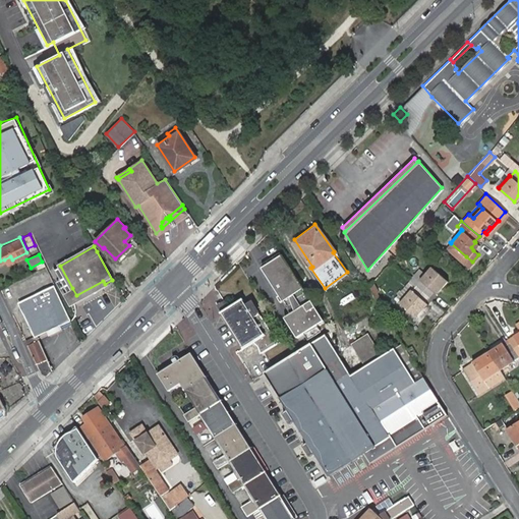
[(311,307),(312,306),(280,254),(260,268),(267,279),(266,284),(271,285),(277,295),(279,294),(281,298),(280,299),(288,313),(282,318),(294,337),(320,321),(311,307)]
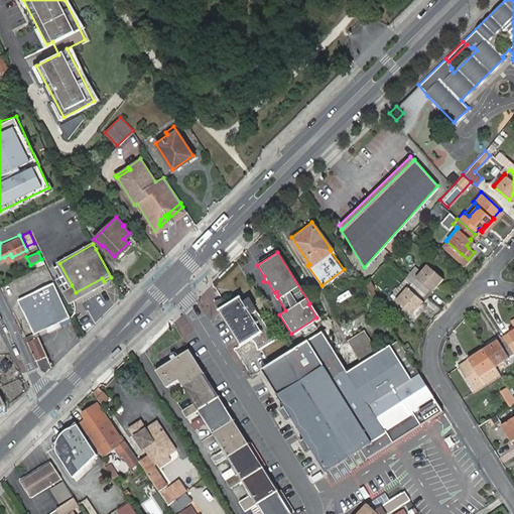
[(414,275),(416,276),(426,264),(425,262),(414,275)]
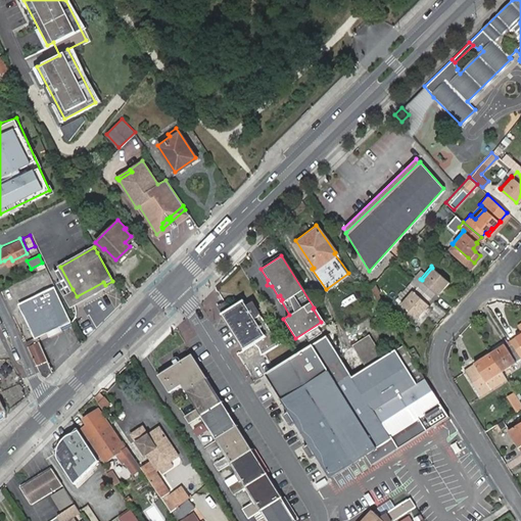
[(422,280),(416,286),(429,296),(433,291),(434,292),(439,287),(440,288),(446,280),(432,268),(422,280)]
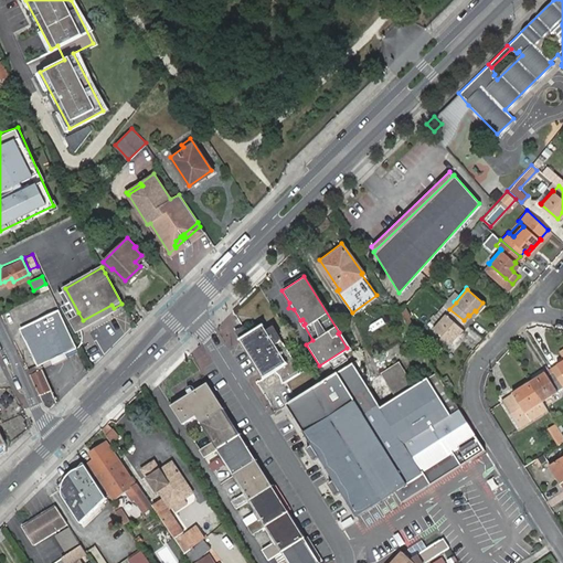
[(475,310),(469,316),(473,318),(485,304),(482,303),(476,311),(475,310)]
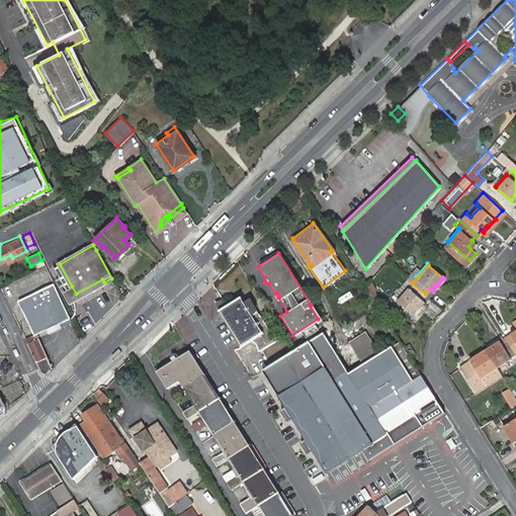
[(76,293),(72,286),(65,290),(71,301),(104,283),(104,282),(102,279),(76,293)]
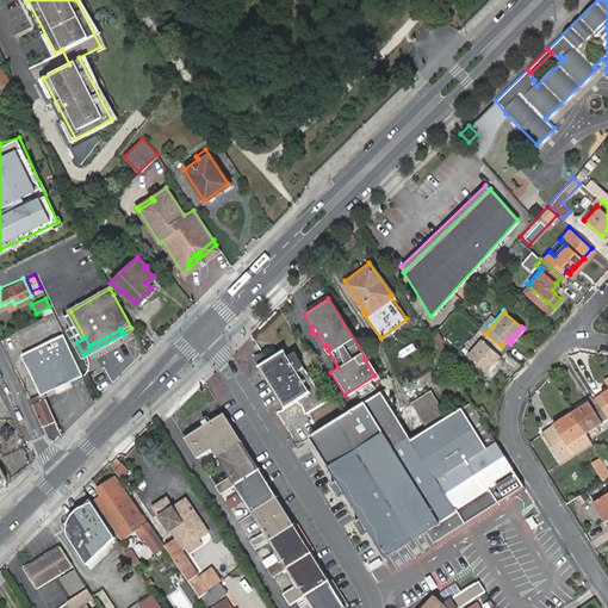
[(435,330),(428,335),(442,354),(450,349),(435,330)]
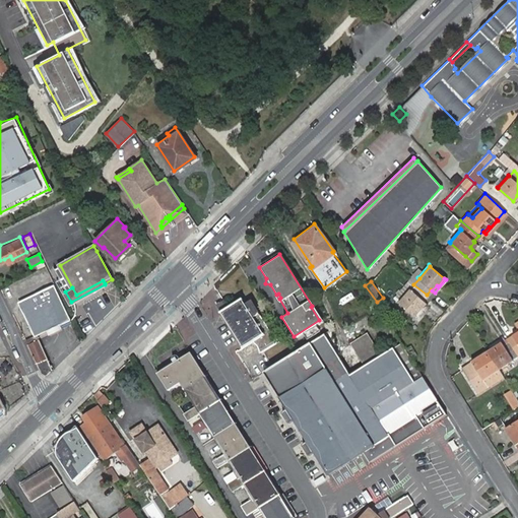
[(34,332),(68,316),(58,295),(53,284),(19,301),(34,332)]
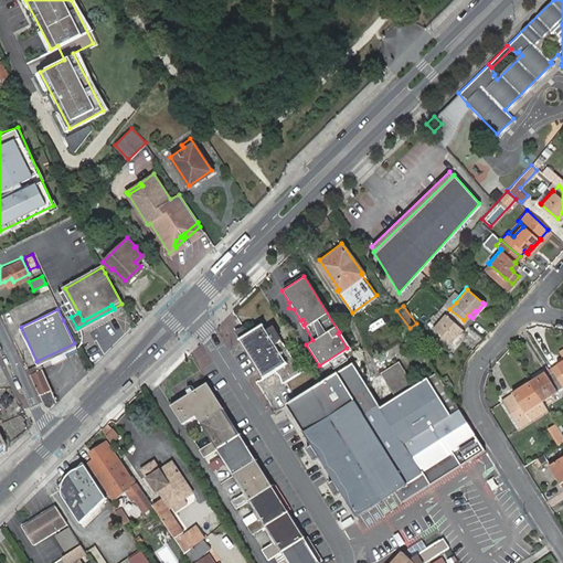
[(464,320),(449,309),(445,315),(434,328),(448,341),(456,335),(455,332),(460,327),(459,326),(464,320)]
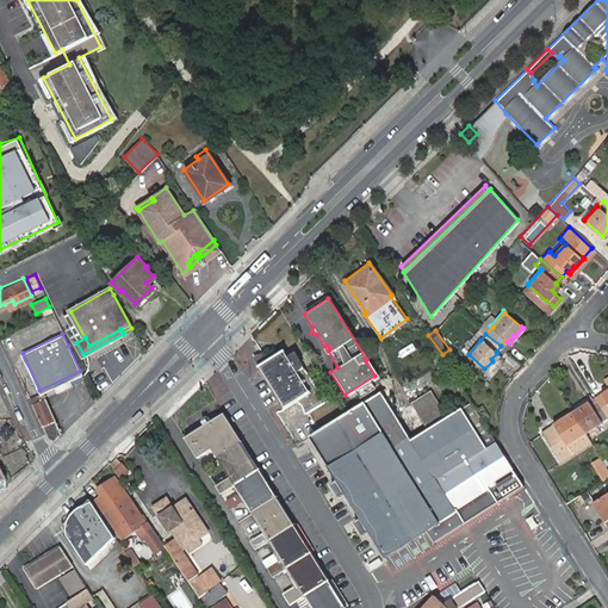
[(469,354),(481,340),(479,337),(466,352),(469,354)]
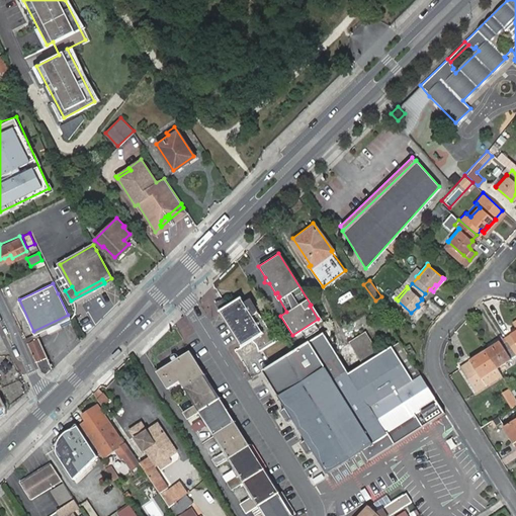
[(239,340),(242,345),(258,335),(266,347),(277,340),(270,329),(268,330),(250,301),(245,305),(241,297),(228,306),(225,299),(222,302),(219,307),(222,310),(239,340)]
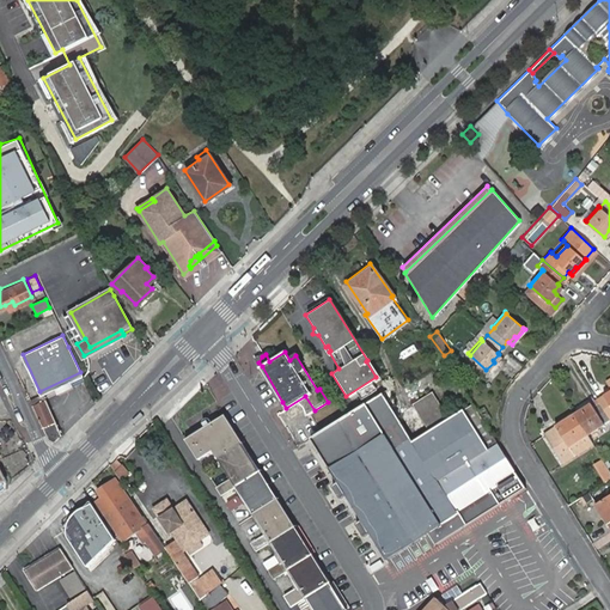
[(501,357),(499,354),(493,360),(494,363),(486,370),(488,372),(501,357)]
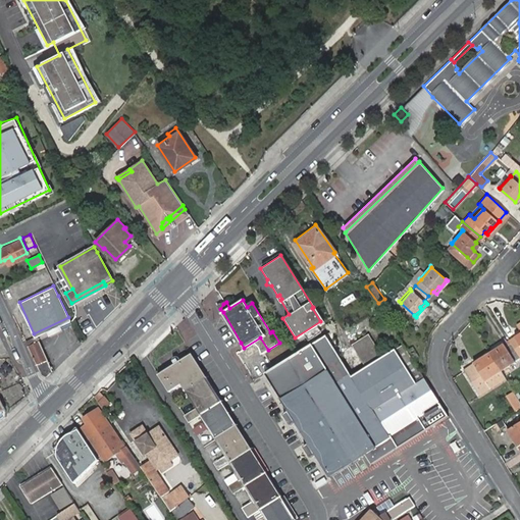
[(363,365),(381,354),(367,330),(349,342),(363,365)]
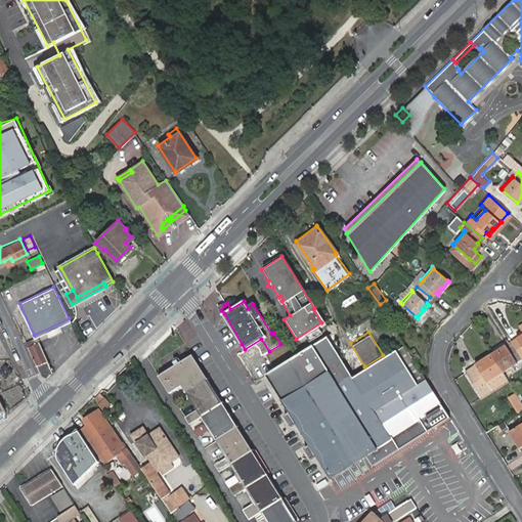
[(334,350),(324,335),(303,348),(313,363),(334,350)]
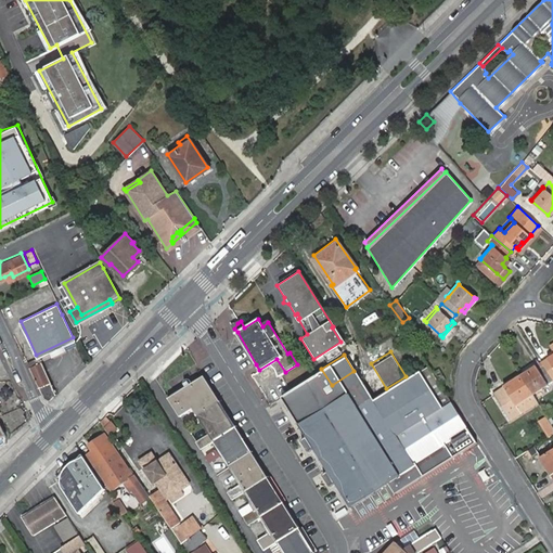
[(549,360),(543,363),(552,377),(552,355),(549,359),(549,360)]
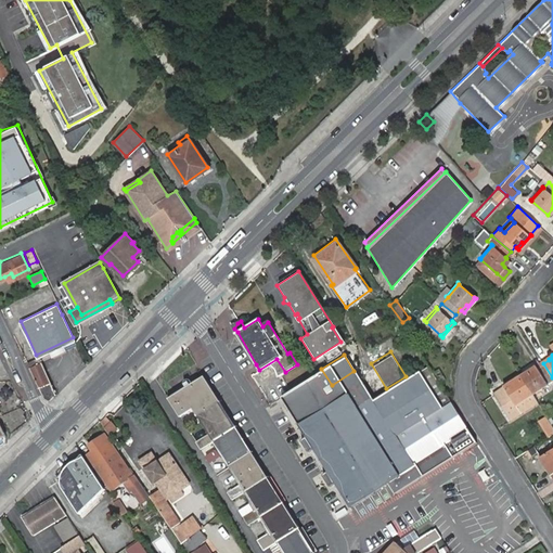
[(48,399),(54,393),(37,356),(33,359),(34,362),(27,365),(41,396),(48,399)]
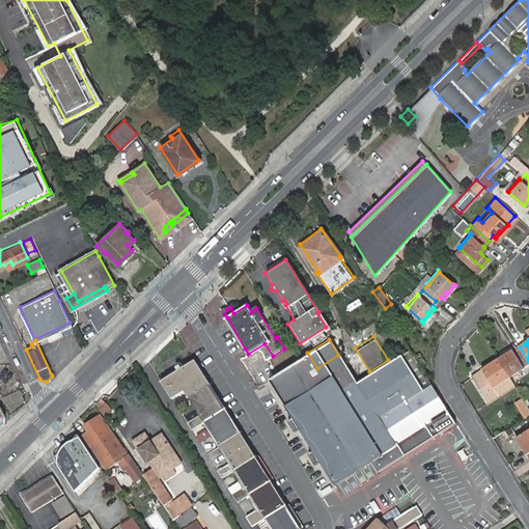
[(417,362),(409,346),(399,353),(420,387),(430,382),(417,362)]
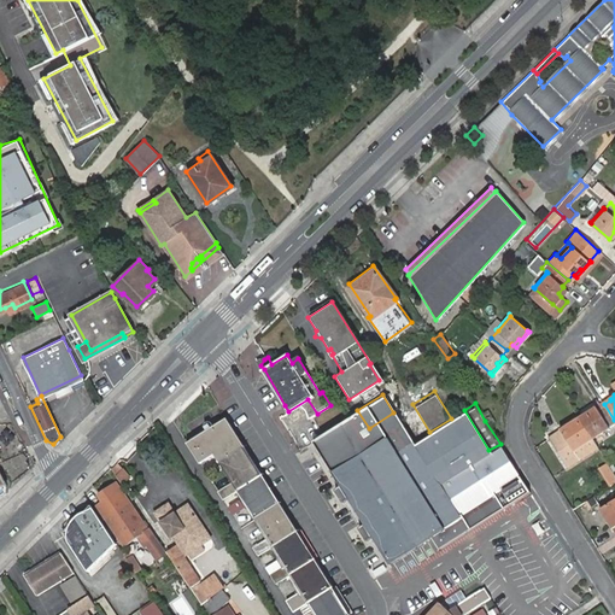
[(595,403),(578,414),(579,416),(589,410),(590,411),(597,406),(595,403)]
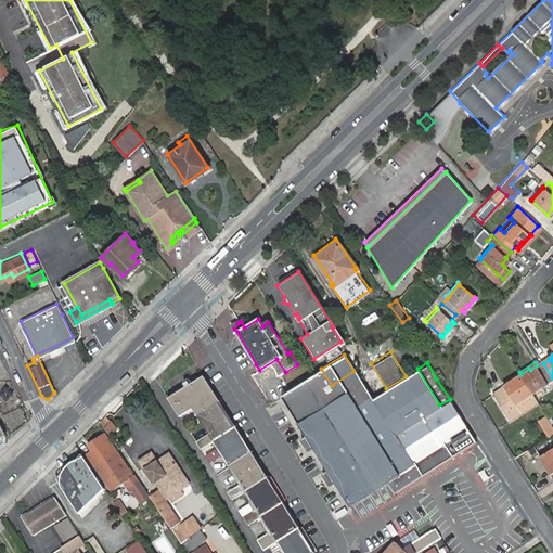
[(552,378),(552,377),(543,363),(538,367),(537,365),(530,370),(529,369),(521,374),(522,375),(532,393),(548,383),(552,378)]
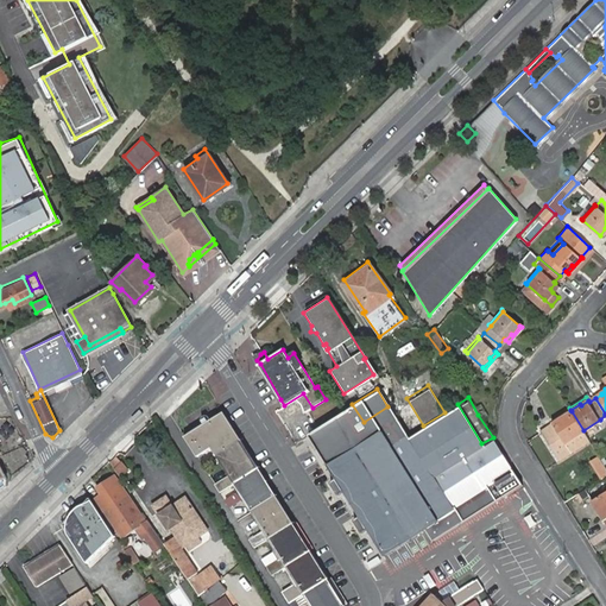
[(483,485),(511,467),(493,437),(481,443),(458,404),(444,412),(423,425),(406,436),(387,406),(364,422),(319,450),(383,554),(454,509),(452,504),(483,485)]
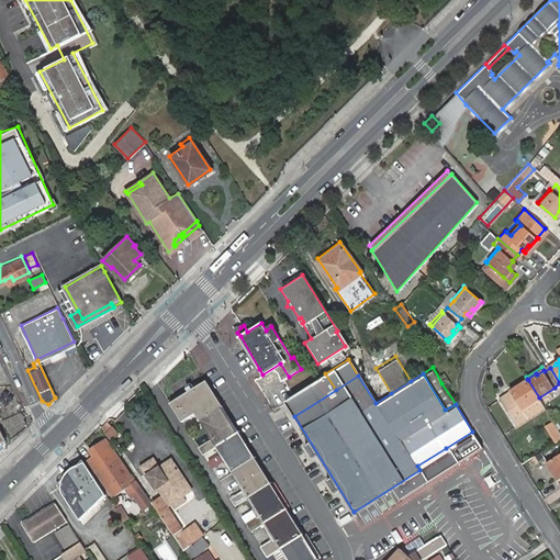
[(527,379),(526,377),(508,389),(510,390),(519,384),(521,385),(528,380),(527,379)]
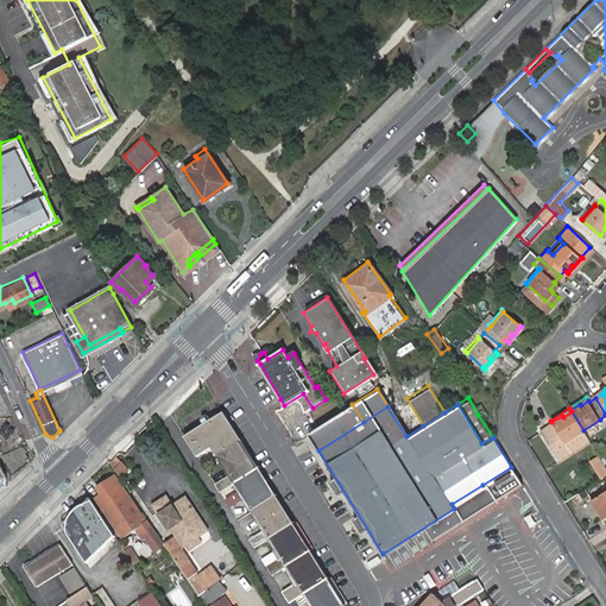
[(220,410),(180,436),(193,458),(210,447),(233,431),(220,410)]
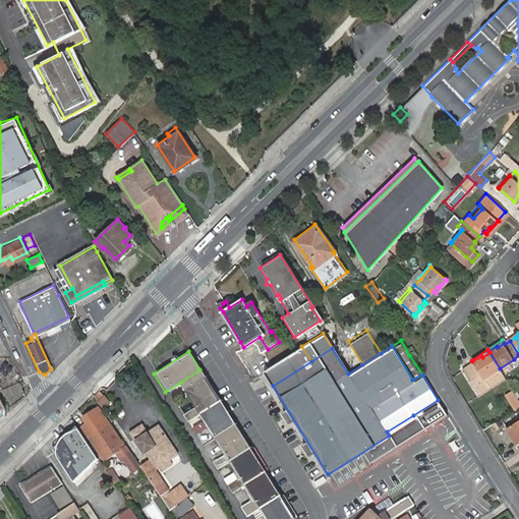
[(481,356),(472,361),(474,364),(464,370),(472,385),(500,368),(489,352),(482,357),(481,356)]
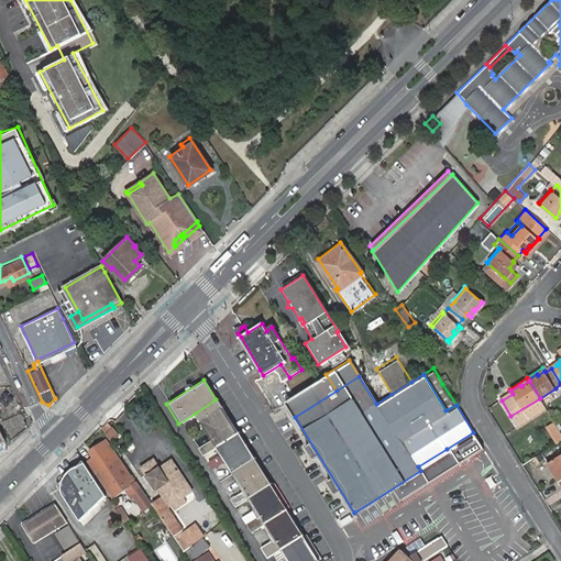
[(556,388),(540,398),(541,399),(557,389),(556,388)]
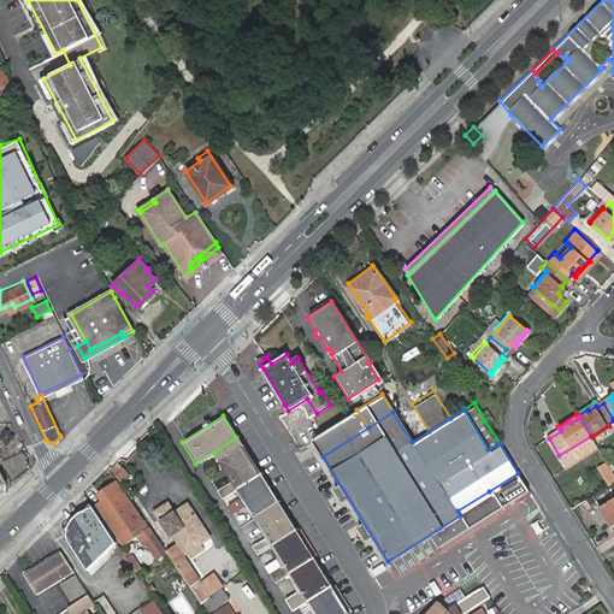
[(591,436),(559,455),(564,462),(596,443),(592,437),(591,436)]
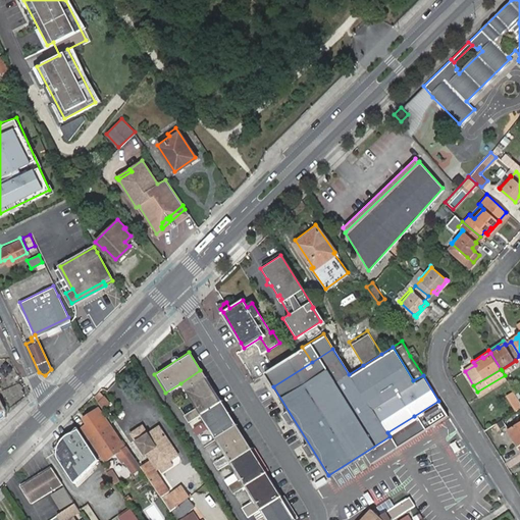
[(185,390),(205,377),(200,370),(180,383),(185,390)]
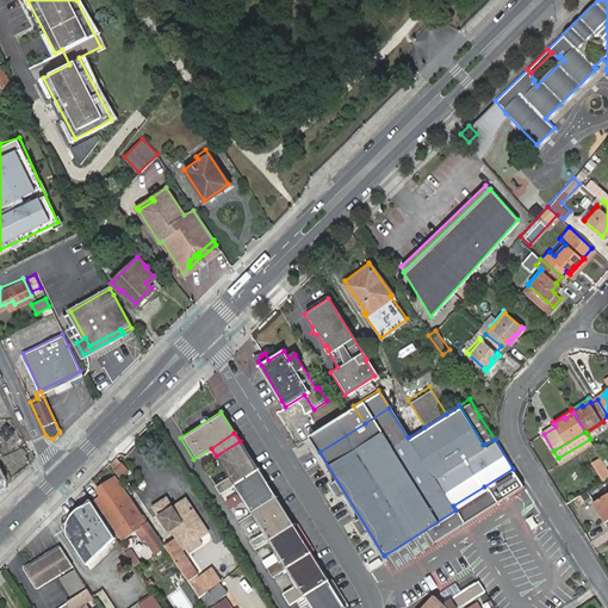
[(256,469),(240,441),(216,456),(228,475),(215,484),(218,491),(219,492),(221,492),(234,484),(256,469)]
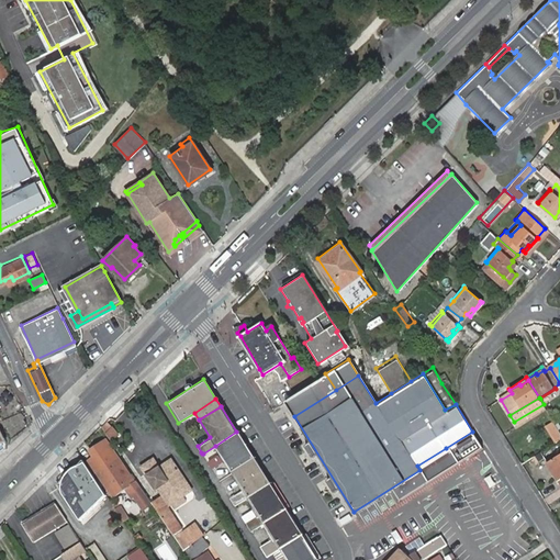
[(105,420),(101,424),(105,432),(112,425),(105,420)]
